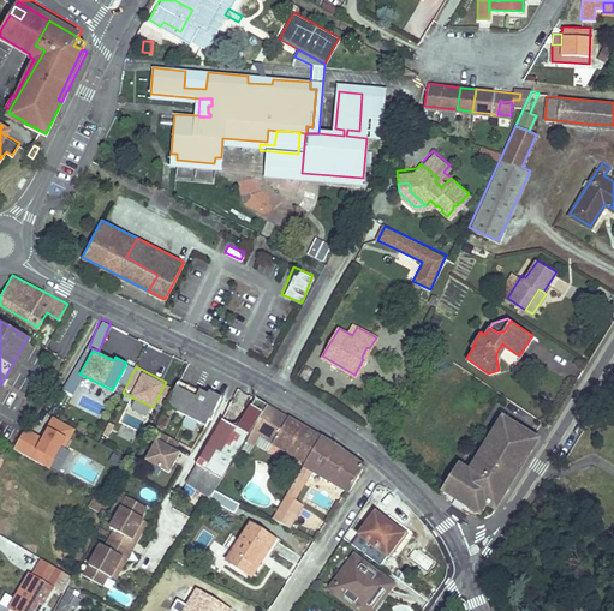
[(220,395),(208,389),(207,391),(198,388),(197,391),(185,385),(186,382),(179,377),(165,402),(204,424),(207,417),(209,418),(213,412),(212,412),(220,395)]
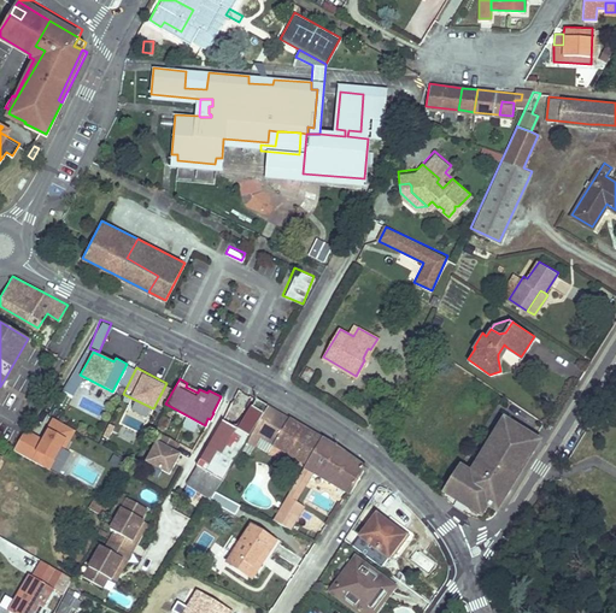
[(198,393),(199,389),(187,383),(186,387),(198,393)]
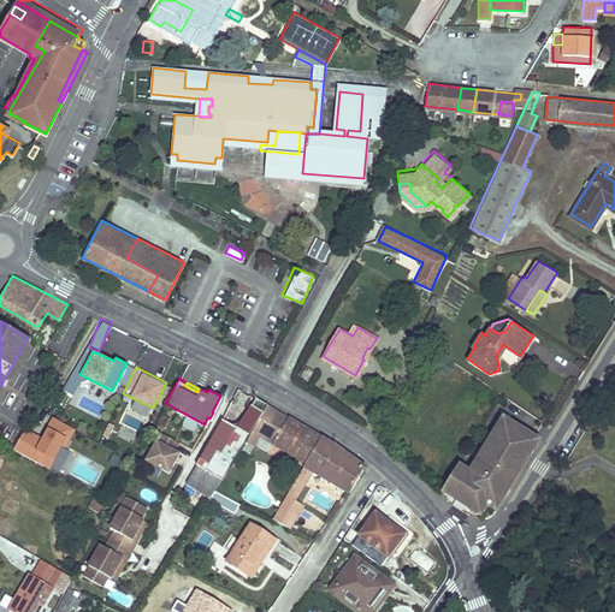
[(214,488),(255,423),(267,404),(255,397),(237,427),(222,419),(214,432),(185,480),(188,481),(197,487),(211,494),(214,488)]
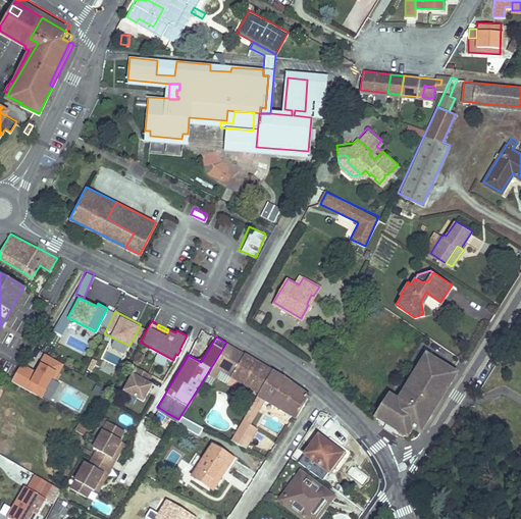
[(258,392),(271,369),(226,343),(216,359),(233,370),(230,375),(258,392)]
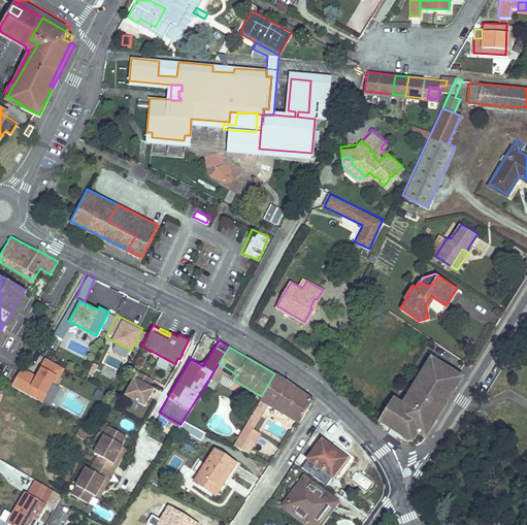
[(145,357),(137,353),(130,366),(137,370),(138,370),(145,357)]
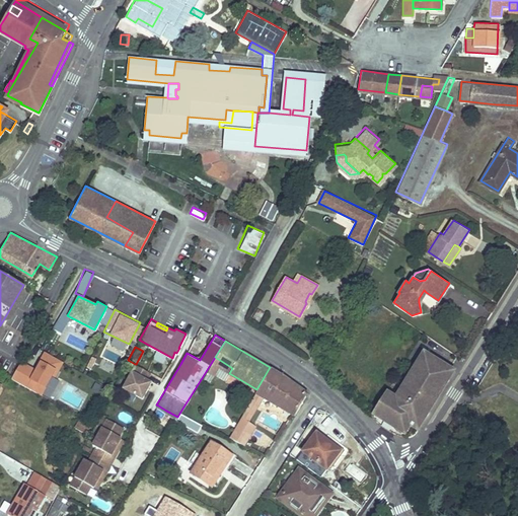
[(45,393),(61,358),(43,350),(35,367),(19,360),(10,379),(45,393)]
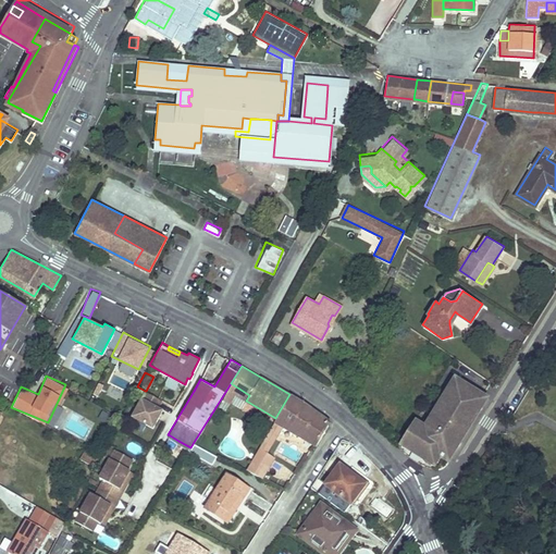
[(449,458),(487,396),(483,394),(477,390),(471,396),(441,445),(442,446),(439,453),(407,432),(399,444),(405,451),(409,454),(415,458),(419,462),(431,467),(435,468),(435,466),(442,463),(447,457),(449,458)]
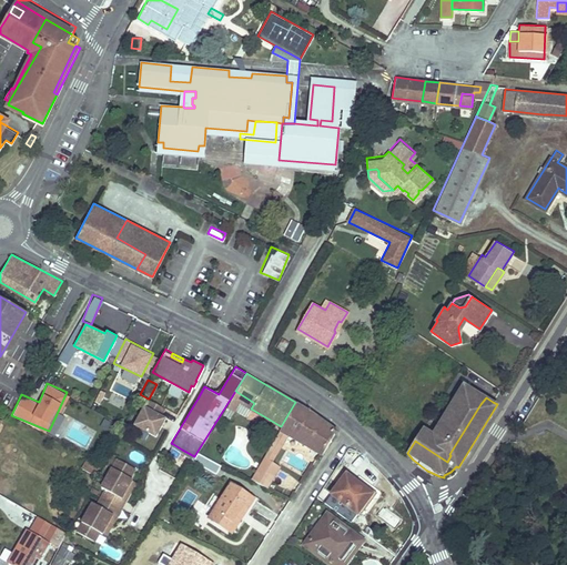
[(164,417),(159,415),(163,406),(149,399),(148,399),(134,423),(154,434),(164,417)]
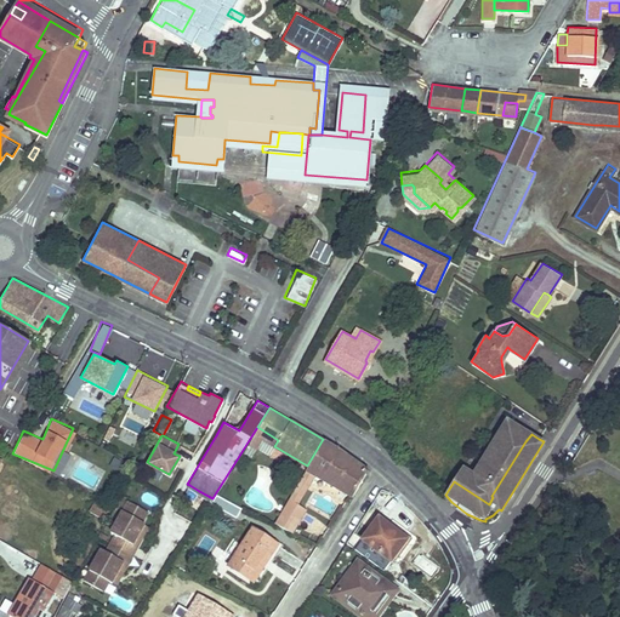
[(367,470),(357,462),(340,451),(323,439),(307,466),(305,468),(306,469),(312,473),(348,493),(351,495),(367,470)]
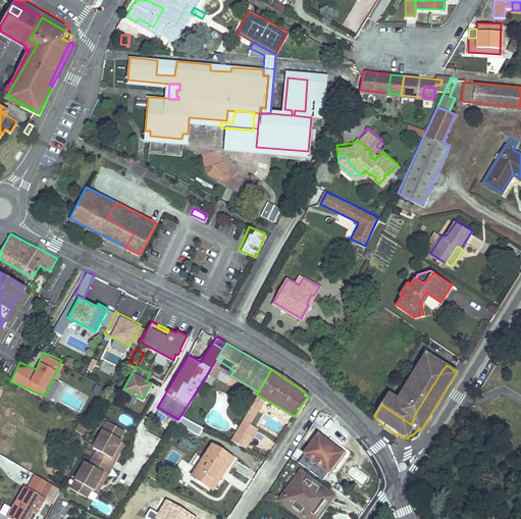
[(248,421),(262,398),(257,395),(256,394),(242,418),(243,418),(248,421)]
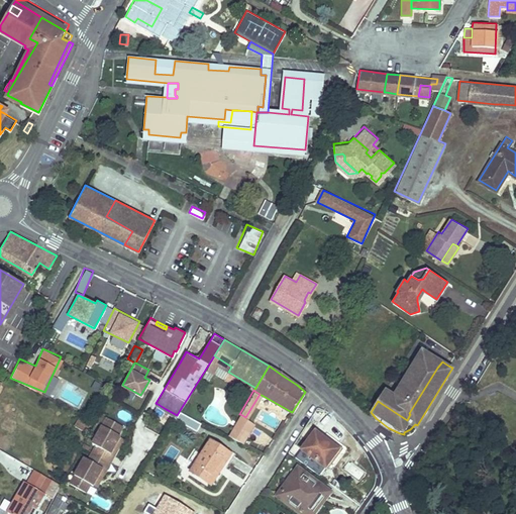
[(163,413),(166,409),(158,404),(155,408),(163,413)]
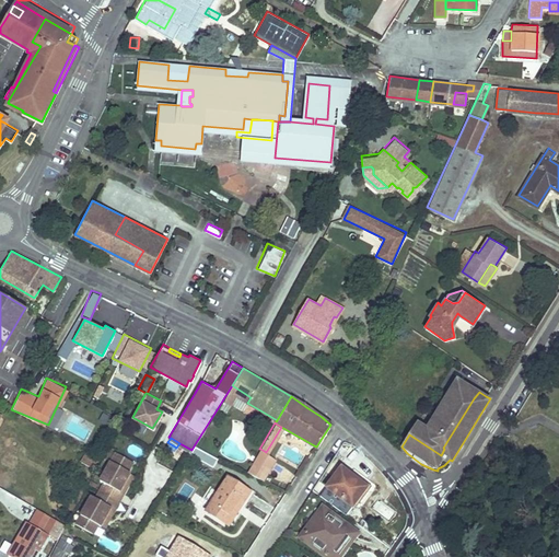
[(263,478),(275,459),(266,452),(260,449),(259,449),(246,470),(263,478)]
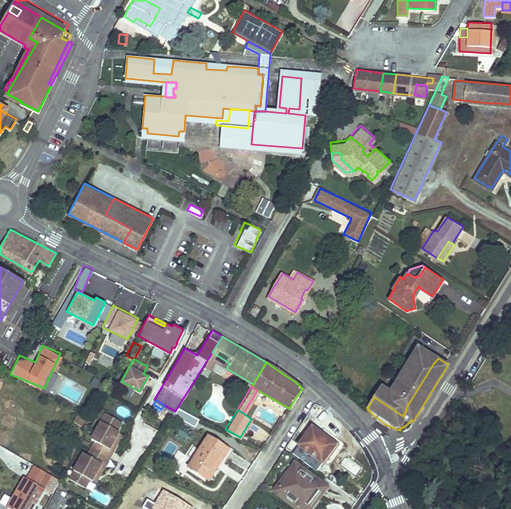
[(116,429),(121,421),(105,412),(90,438),(94,440),(86,455),(82,453),(68,479),(84,488),(89,478),(92,479),(101,462),(104,464),(113,449),(109,447),(118,430),(116,429)]
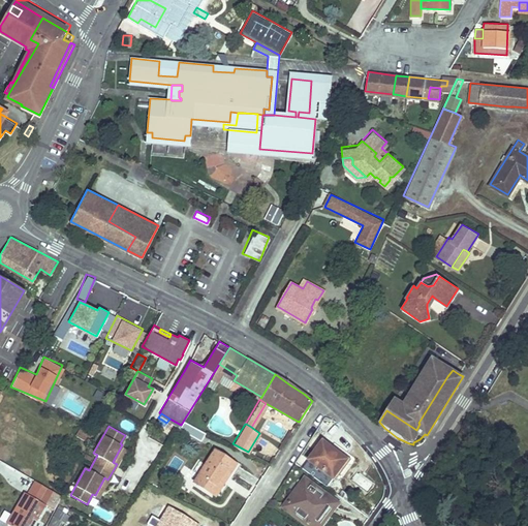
[(87,441),(92,433),(80,426),(74,434),(87,441)]
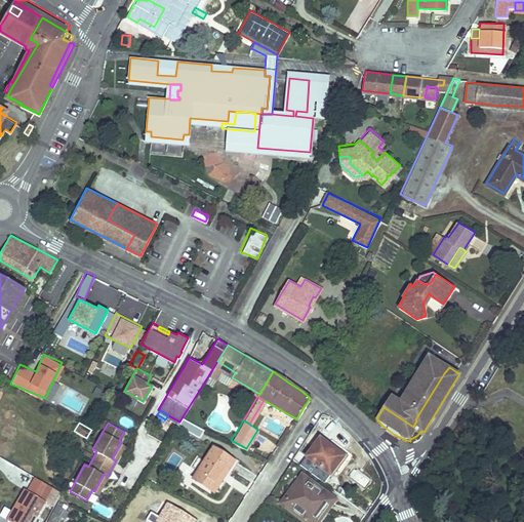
[(424,432),(421,431),(416,436),(410,439),(410,441),(412,441),(416,439),(418,437),(420,436),(424,432)]
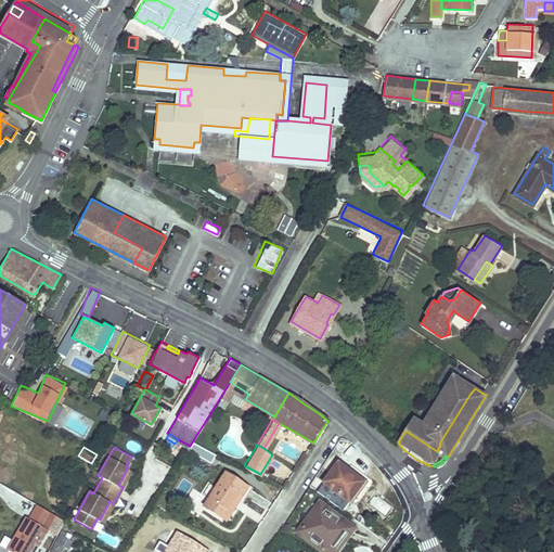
[(363,480),(338,462),(323,482),(348,500),(363,480)]
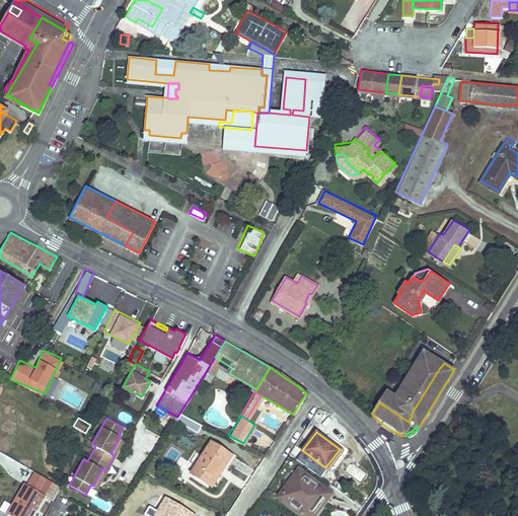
[(124,438),(120,436),(111,453),(115,455),(124,438)]
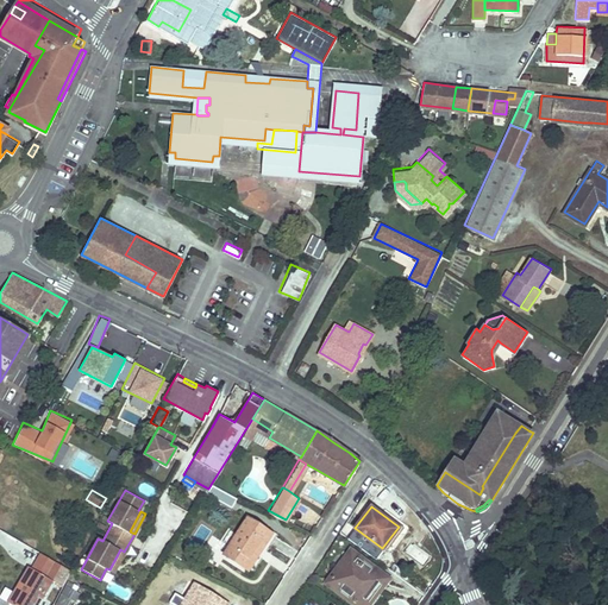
[(248,568),(271,533),(248,516),(224,552),(248,568)]
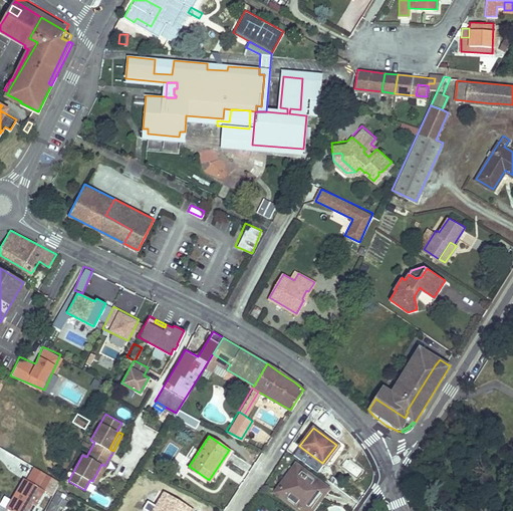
[(299,450),(292,445),(289,449),(296,454),(299,450)]
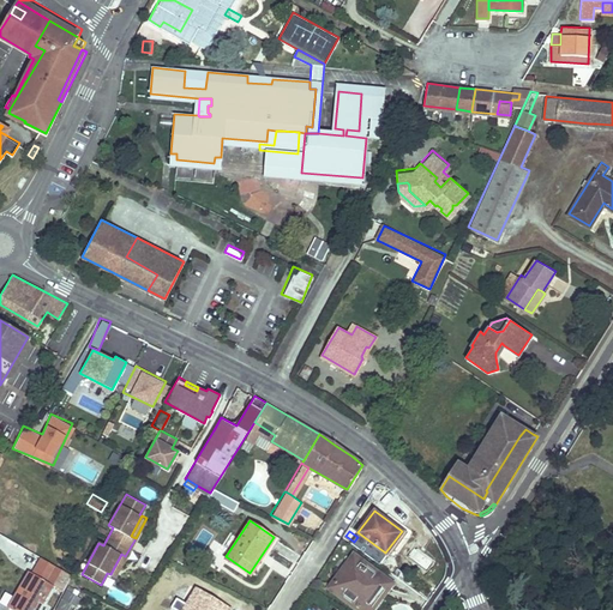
[(361,609),(370,609),(392,581),(354,553),(329,585),(361,609)]
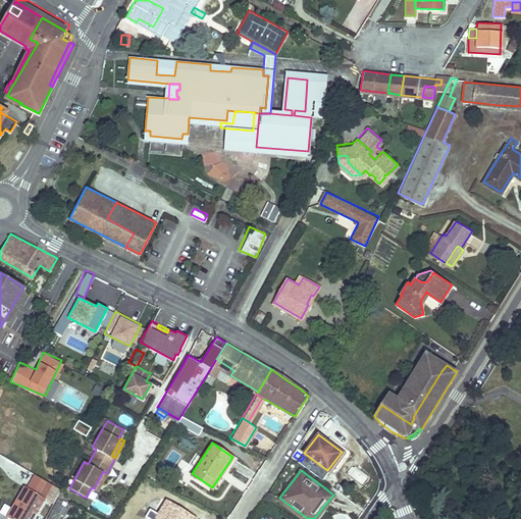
[(106,473),(103,471),(94,488),(97,490),(106,473)]
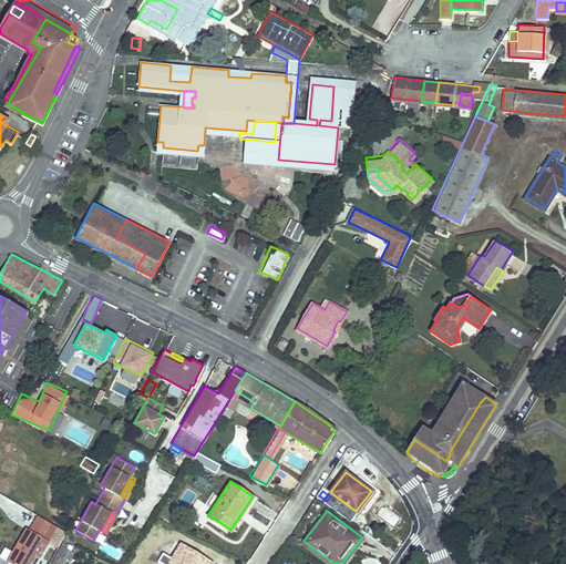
[(16,546),(8,560),(13,563),(33,563),(57,525),(38,514),(29,529),(27,527),(19,542),(22,544),(20,549),(16,546)]
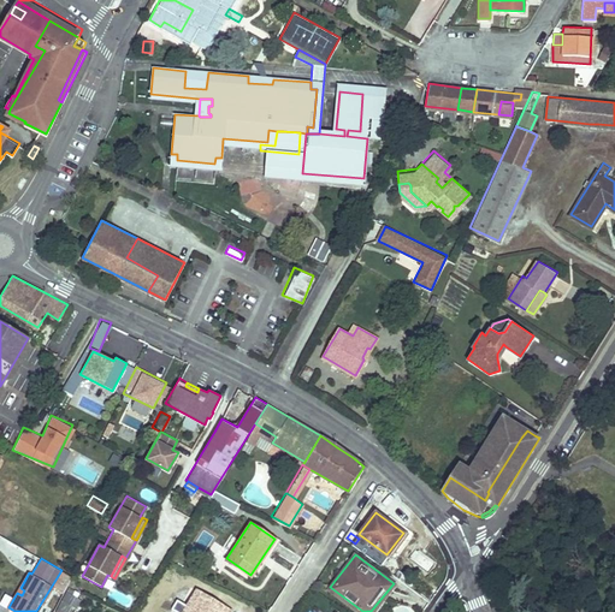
[(228,611),(230,608),(197,588),(182,611),(228,611)]
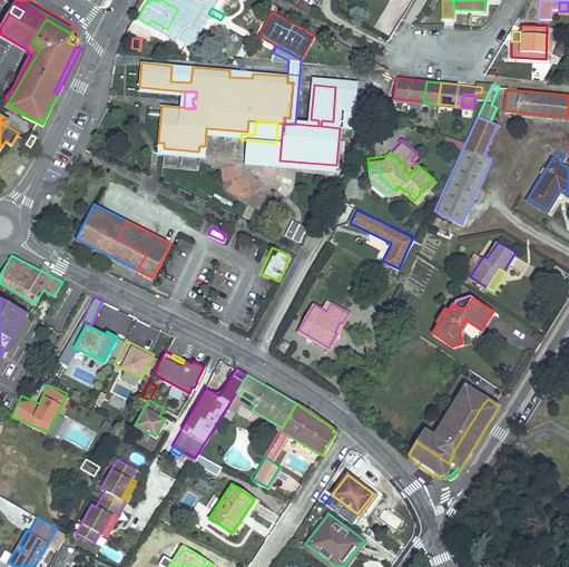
[(66,566),(74,554),(61,547),(51,564),(52,565),(57,566),(66,566)]
